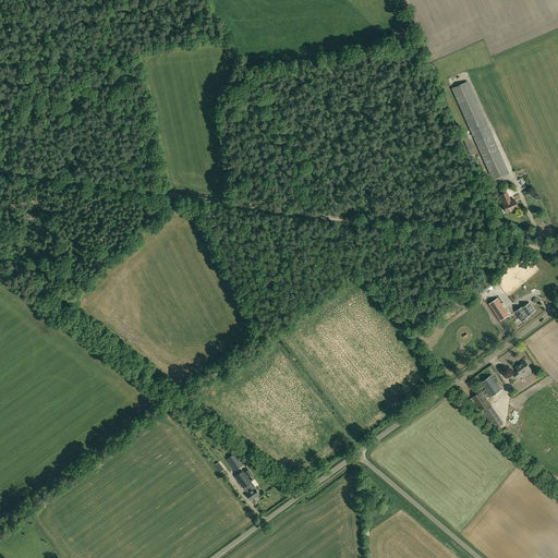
[(493,180),(509,173),(468,81),(451,88),(493,180)]
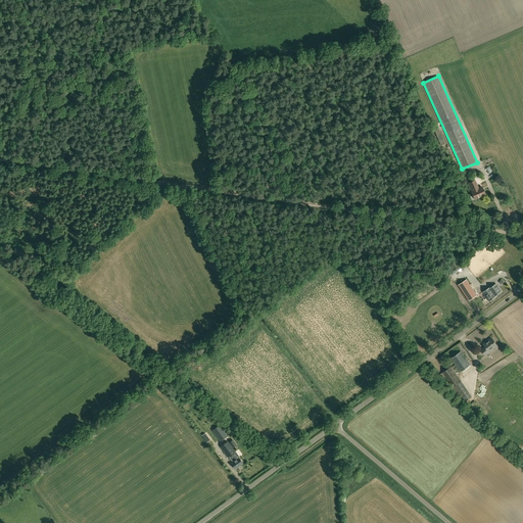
[(475,199),(485,195),(482,187),(478,188),(475,180),(469,183),(472,191),(471,191),(475,199)]
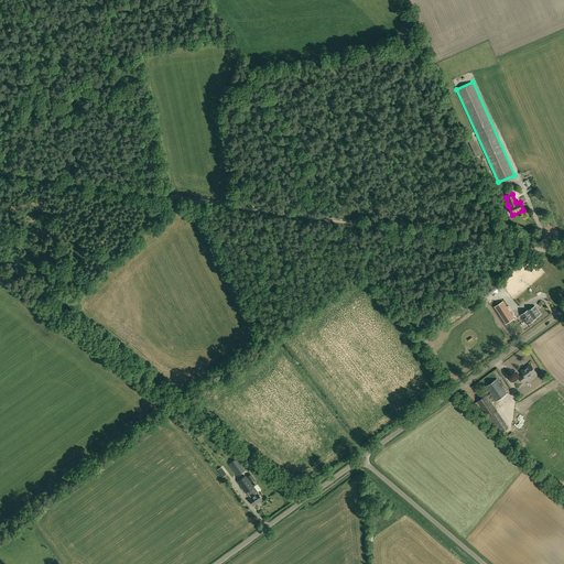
[(489,291),(486,294),(487,295),(501,285),(498,282),(487,290),(489,291)]
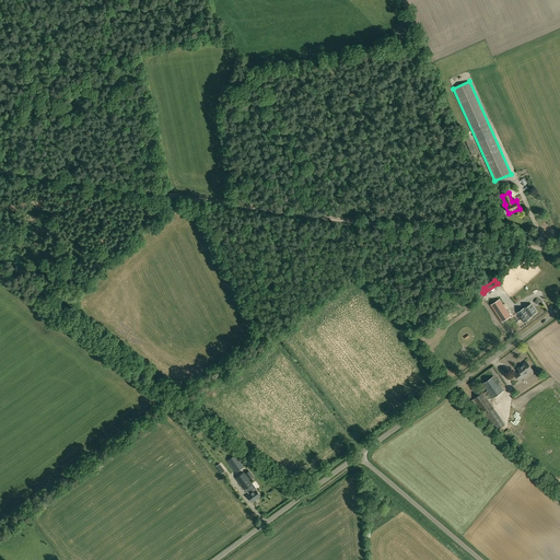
[(511,316),(500,299),(490,304),(502,323),(511,316)]
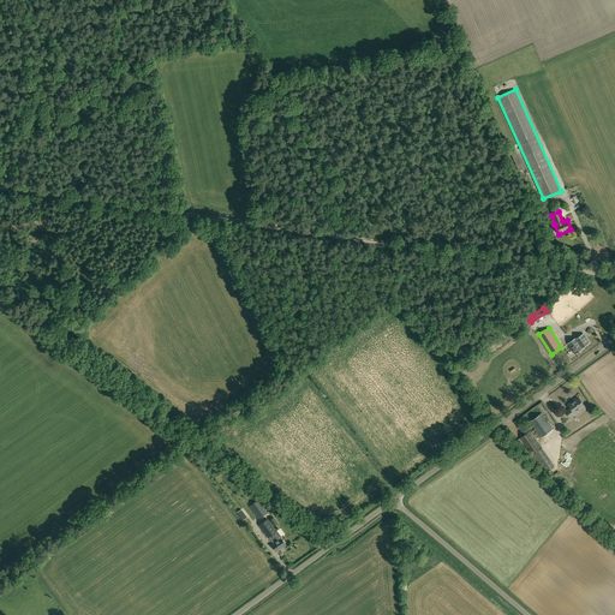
[(577,338),(567,344),(575,354),(590,342),(584,334),(578,339),(577,338)]
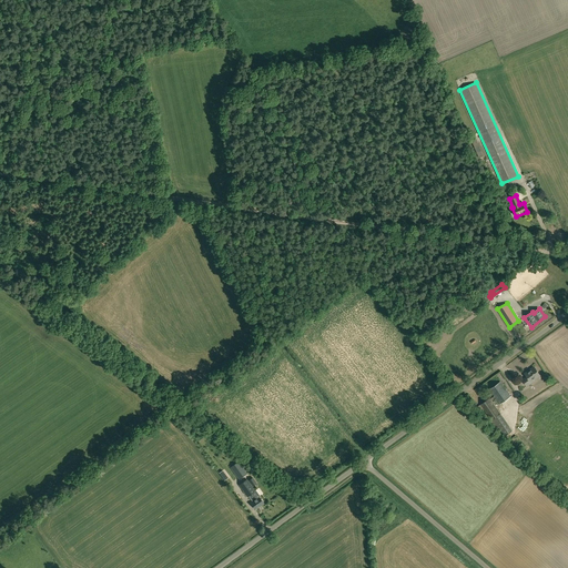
[(533,379),(539,375),(535,367),(529,371),(525,374),(528,377),(526,378),(526,377),(523,379),(527,386),(534,381),(533,379)]
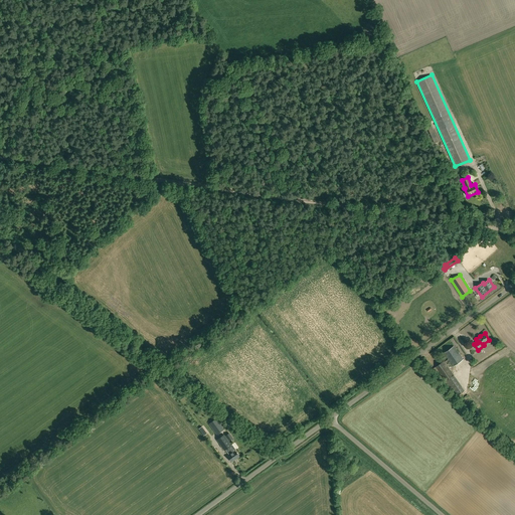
[(454,346),(444,353),(448,359),(450,361),(454,366),(464,359),(454,346)]
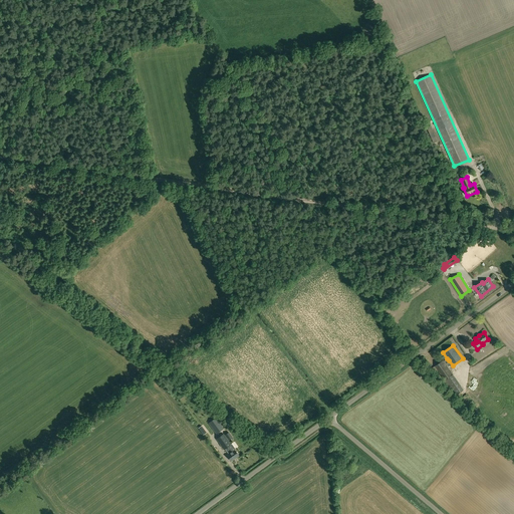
[(449,360),(447,358),(444,361),(443,360),(432,368),(435,372),(438,370),(445,380),(453,374),(445,362),(449,360)]
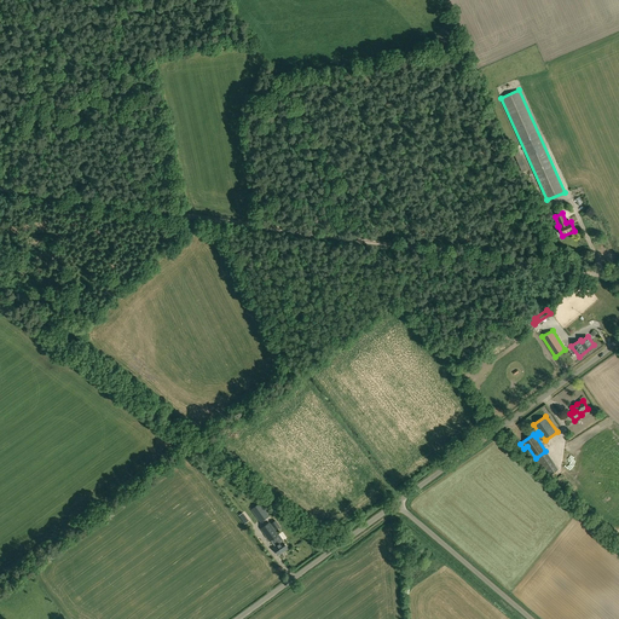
[(559,469),(545,451),(536,458),(543,468),(544,466),(551,475),(559,469)]
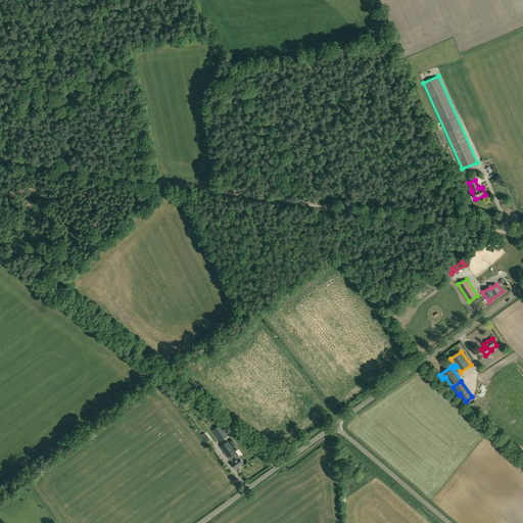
[(220,441),(227,436),(220,425),(212,430),(220,441)]
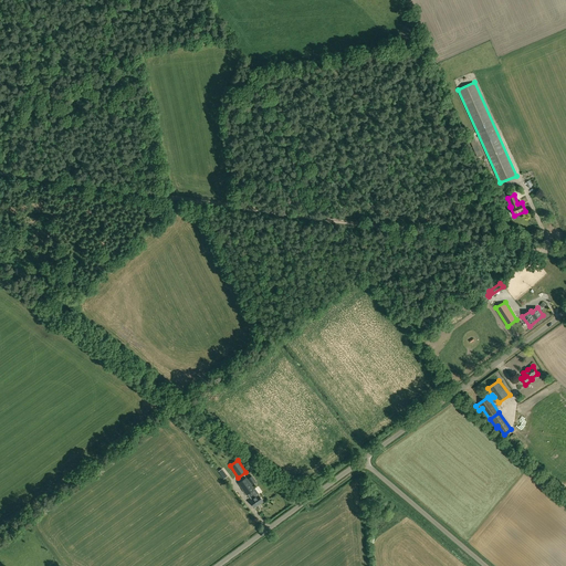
[(260,504),(263,502),(259,495),(260,494),(255,489),(254,490),(245,478),(239,483),(247,495),(248,494),(252,500),(250,501),(254,507),(260,503),(260,504)]
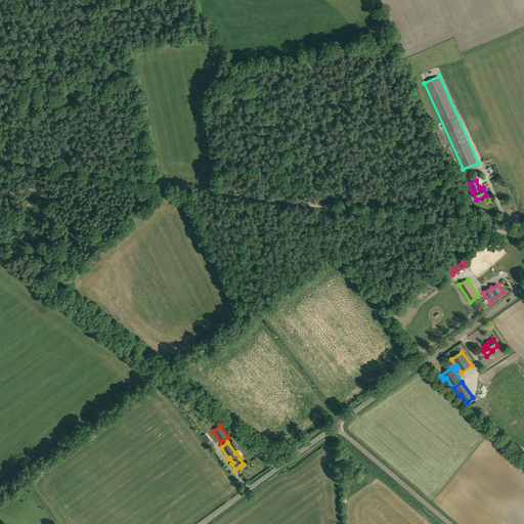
All buildings are outlined.
